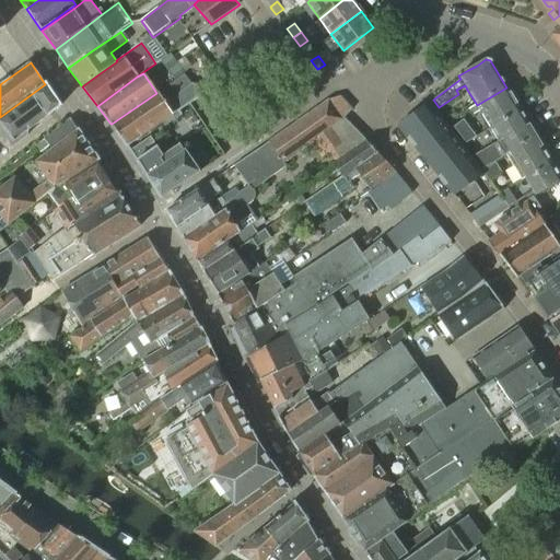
[(26,136),(27,130),(60,106),(46,84),(45,84),(0,117),(0,139),(7,140),(12,147),(26,136)]
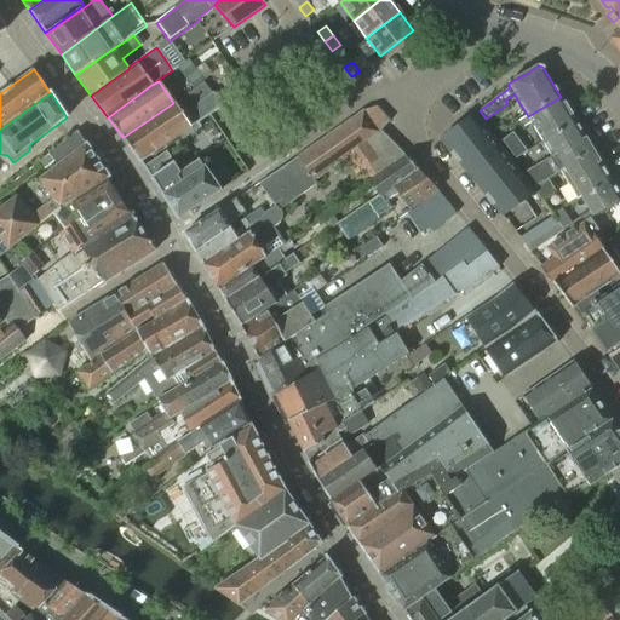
[(173,103),(124,137),(139,160),(178,135),(182,139),(200,127),(197,125),(222,107),(213,93),(182,115),(173,103)]
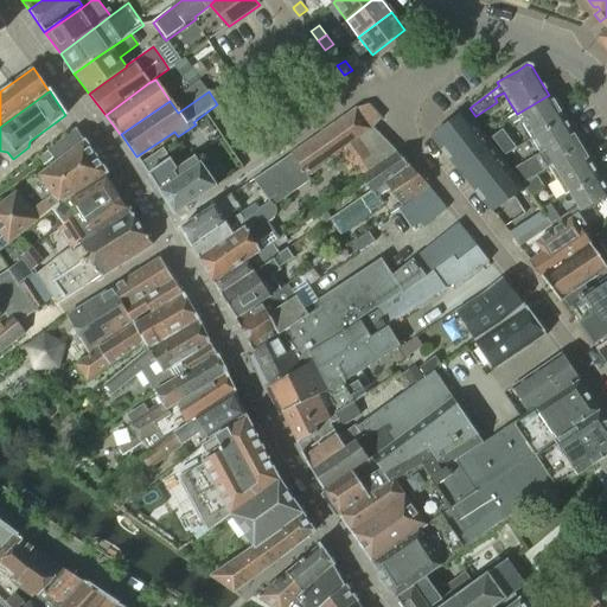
[(517,114),(508,120),(512,126),(521,121),(532,140),(564,120),(549,95),(517,114)]
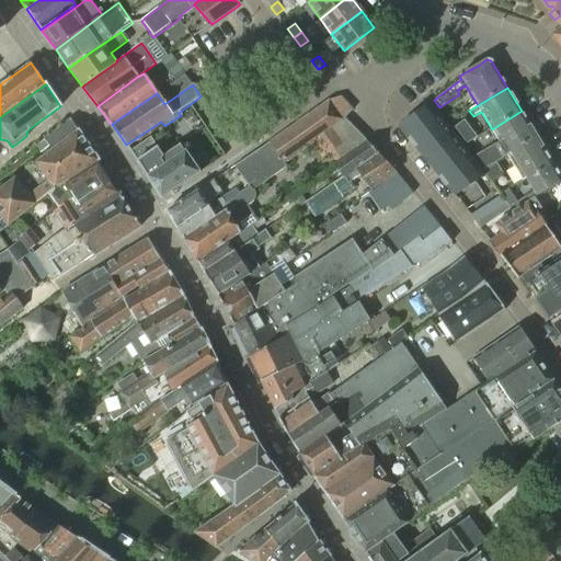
[(282,134),(270,142),(283,161),(311,141),(312,140),(344,118),(352,111),(353,111),(341,96),(331,100),(328,102),(299,122),(282,134)]
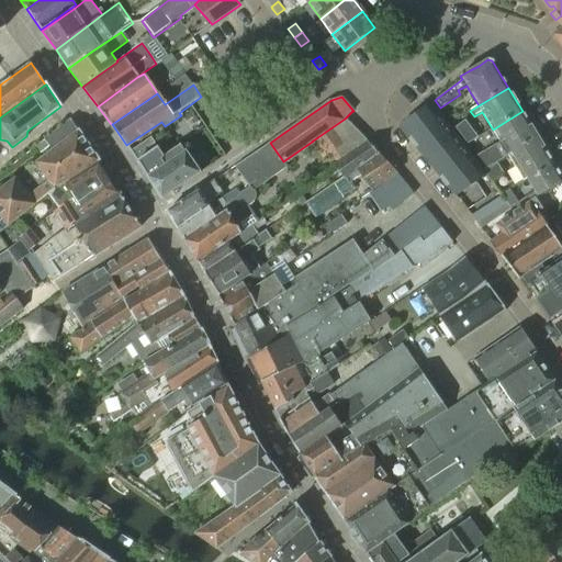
[(456,197),(486,175),(448,124),(430,104),(400,127),(456,197)]
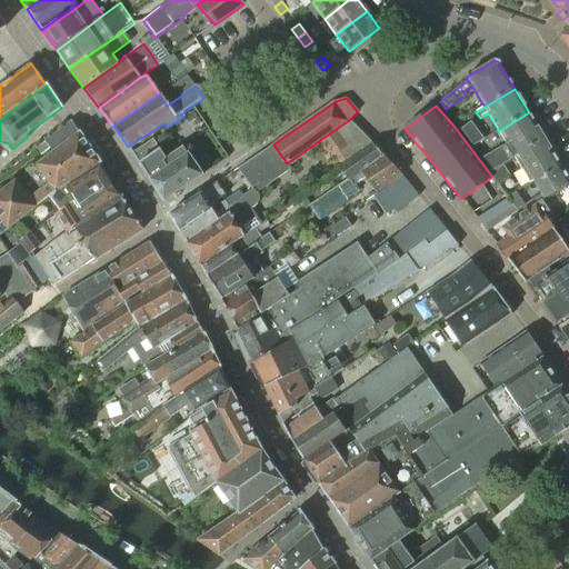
[(507,143),(483,157),(491,171),(502,165),(513,157),(517,156),(516,153),(542,136),(529,112),(499,131),(507,143)]
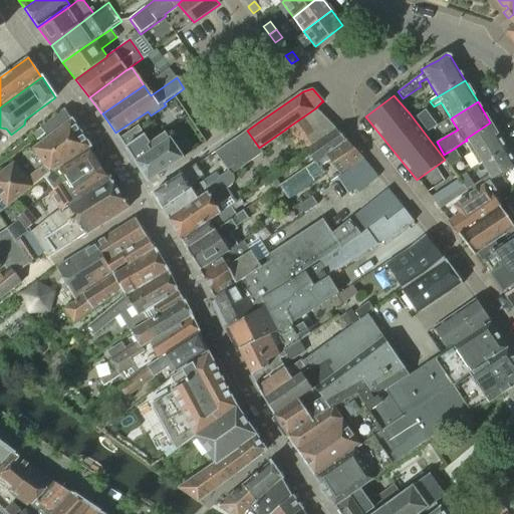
[(286,129),(285,130),(295,145),(306,137),(311,145),(305,150),(306,152),(317,144),(336,130),(317,110),(315,108),(286,129)]
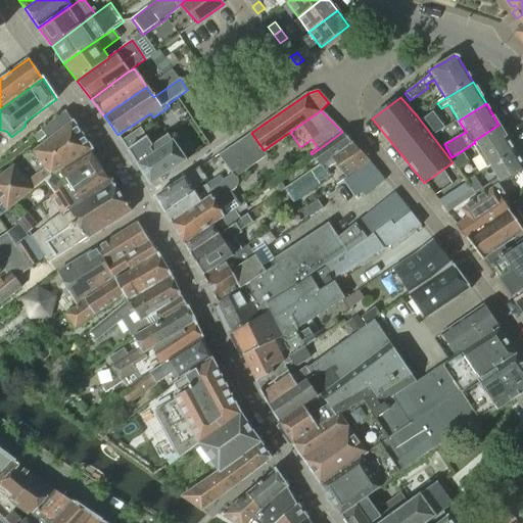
[(0,178),(0,218),(46,182),(55,175),(92,149),(90,146),(74,123),(73,123),(73,122),(64,111),(41,130),(45,136),(49,140),(0,178)]
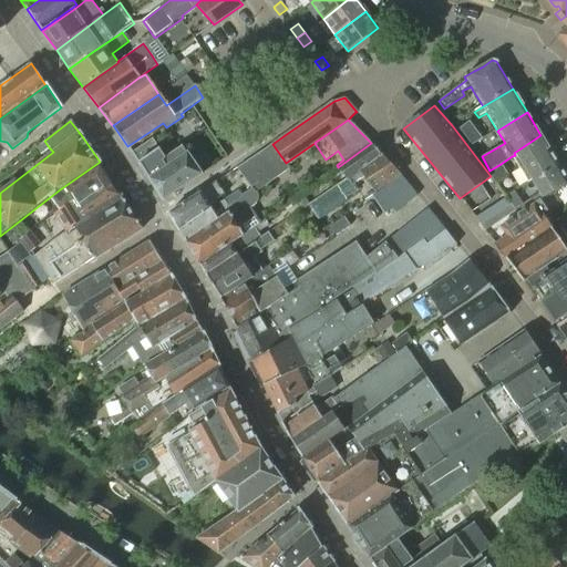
[(482,140),(468,122),(459,130),(471,146),(482,140)]
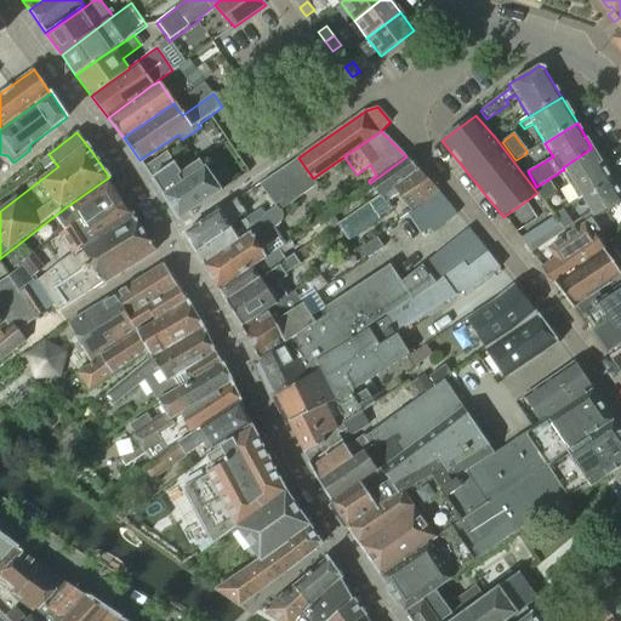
[(564,170),(560,171),(577,200),(581,198),(582,200),(584,199),(613,181),(592,148),(563,167),(564,170)]
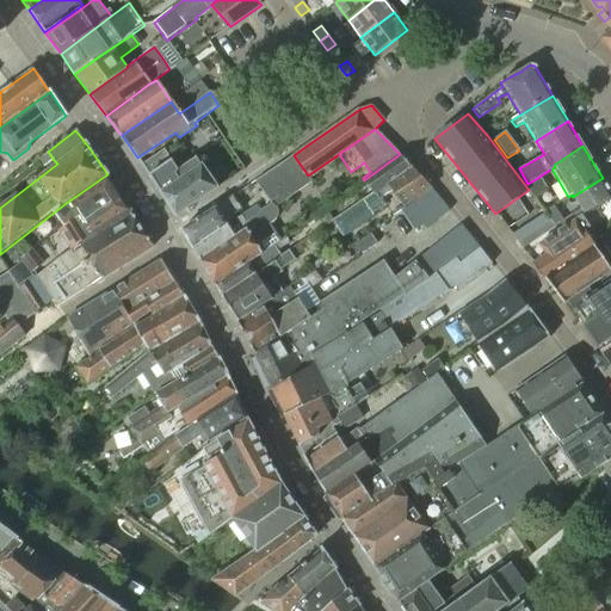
[(176,216),(217,187),(197,156),(178,170),(164,150),(142,165),(176,216)]
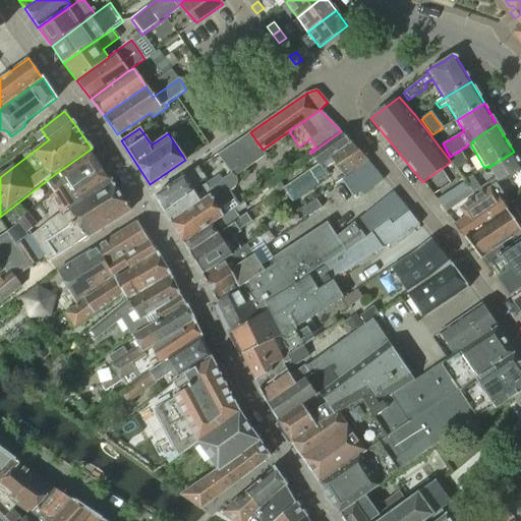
[(41,129),(33,136),(37,142),(45,135),(41,129)]
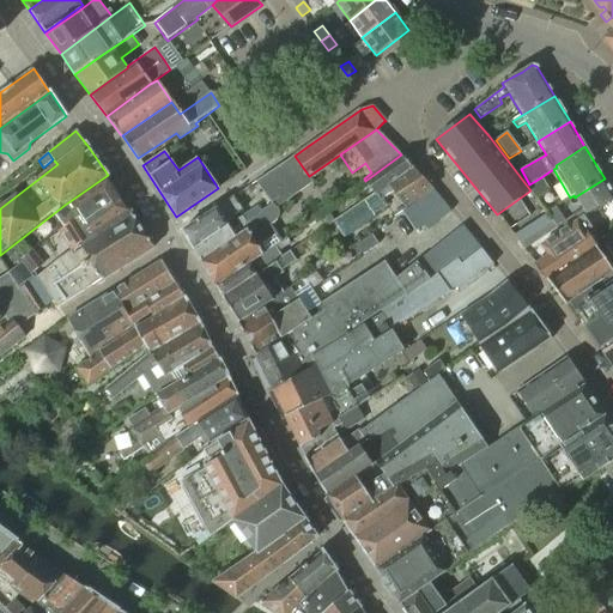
[(378,171),(365,181),(374,193),(387,184),(410,168),(412,167),(405,158),(402,155),(401,155),(378,171)]
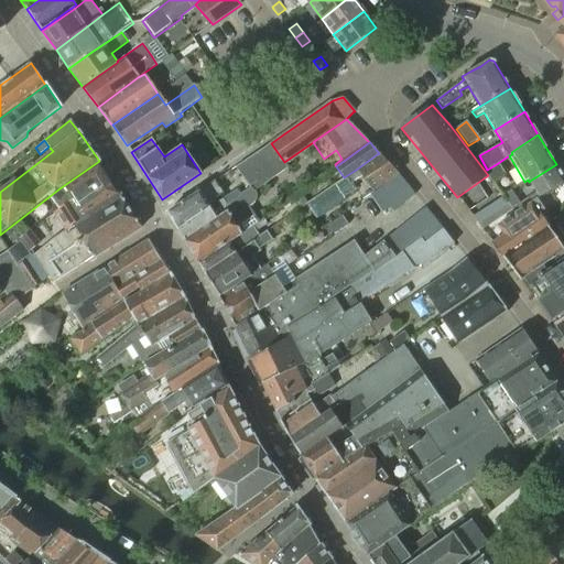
[(271,143),(236,167),(250,187),(253,192),(255,191),(288,167),(284,162),(271,143)]
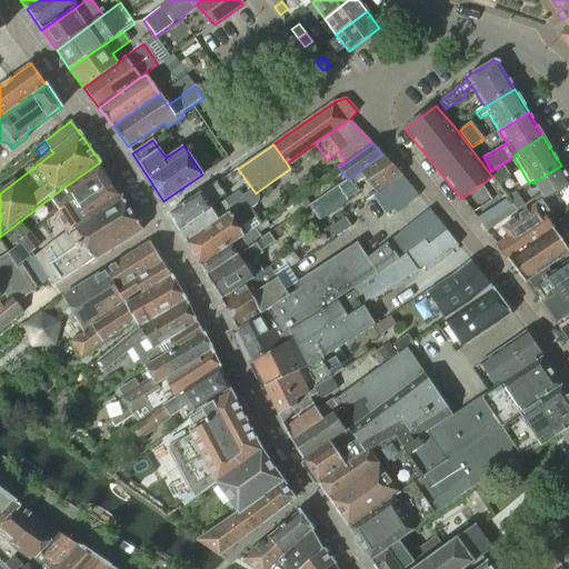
[(400,176),(401,176),(381,157),(360,172),(375,193),(379,190),(400,176)]
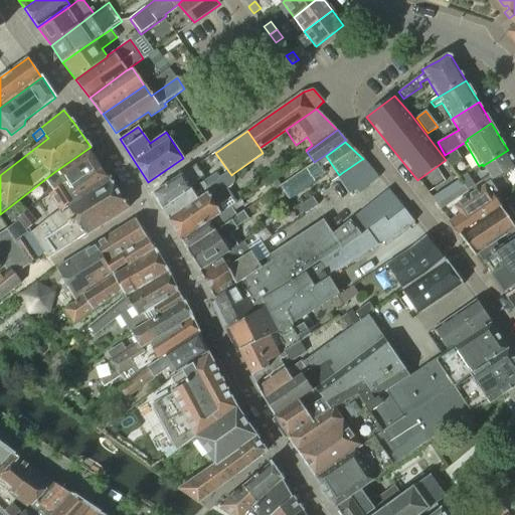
[(54,172),(45,179),(49,187),(53,193),(68,183),(70,187),(95,172),(92,168),(101,163),(91,147),(54,172)]
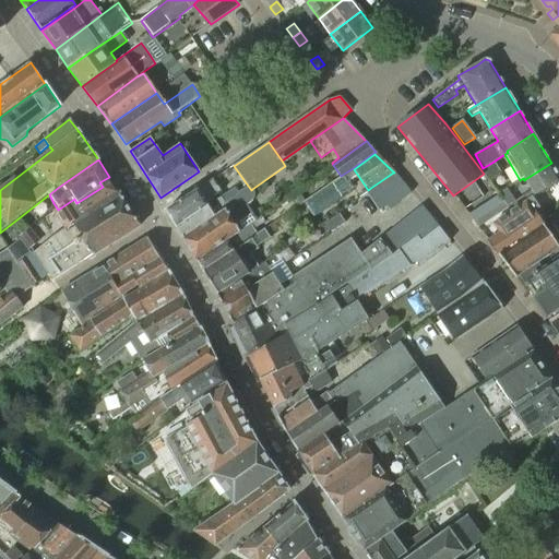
[(483,168),(482,168),(487,178),(487,179),(488,179),(500,173),(494,162),(483,168)]
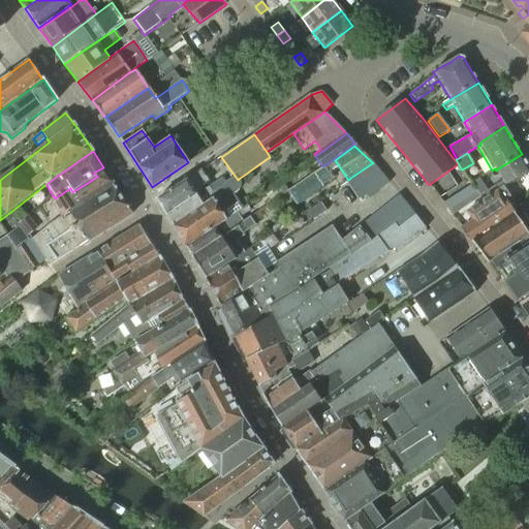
[(497,169),(496,170),(498,174),(499,174),(506,185),(528,170),(528,166),(522,154),(497,169)]
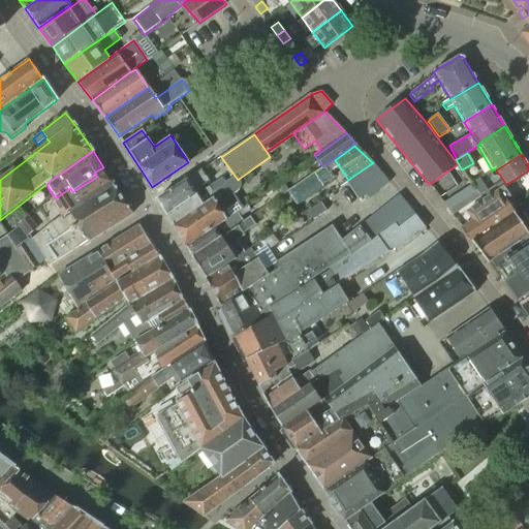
[(372,163),(352,177),(369,198),(389,183),(373,163),(372,163)]
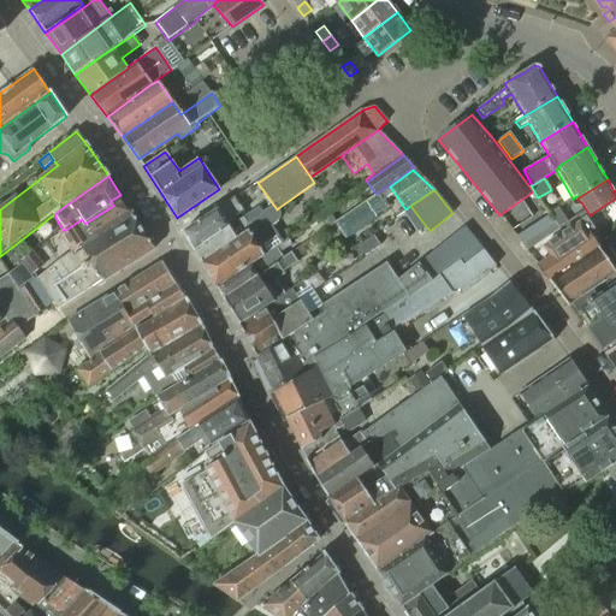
[(64,231),(60,234),(72,253),(90,241),(131,213),(120,195),(110,201),(113,206),(84,224),(82,219),(64,231)]
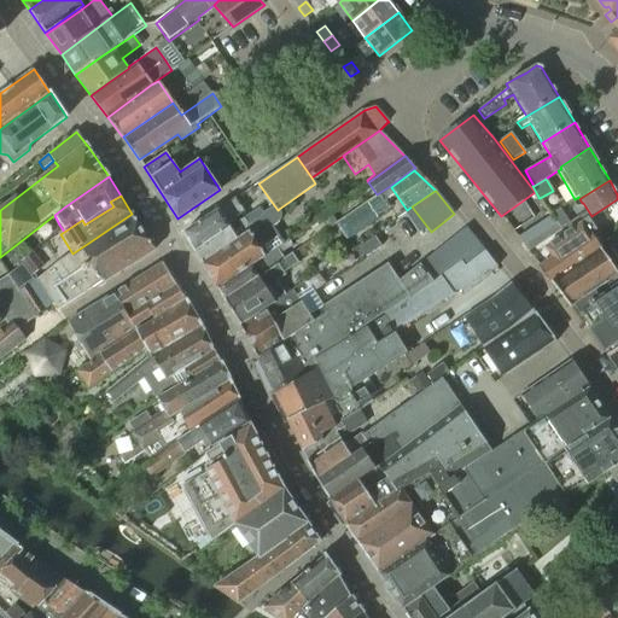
[(235,198),(184,232),(185,234),(194,250),(196,251),(231,227),(228,223),(245,213),(235,199),(235,198)]
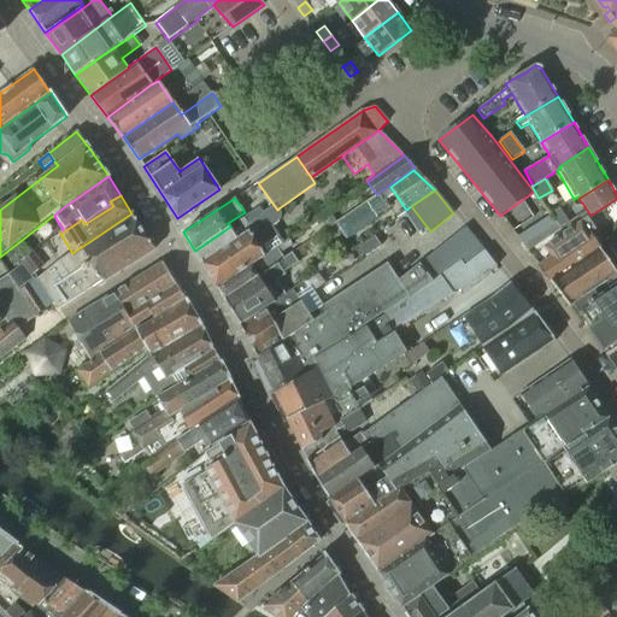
[(250,231),(203,263),(217,288),(264,257),(283,244),(276,234),(272,228),(275,225),(278,222),(280,218),(281,215),(280,212),(280,211),(278,209),(277,210),(274,205),(264,211),(246,223),(245,224),(250,231)]
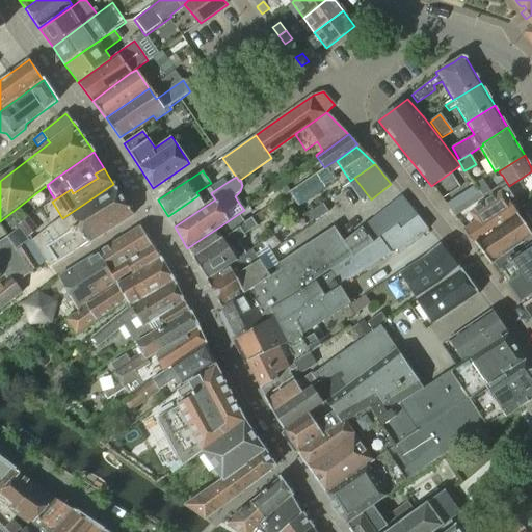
[(51,225),(31,241),(49,268),(72,254),(90,243),(133,215),(113,184),(78,208),(62,218),(51,225)]
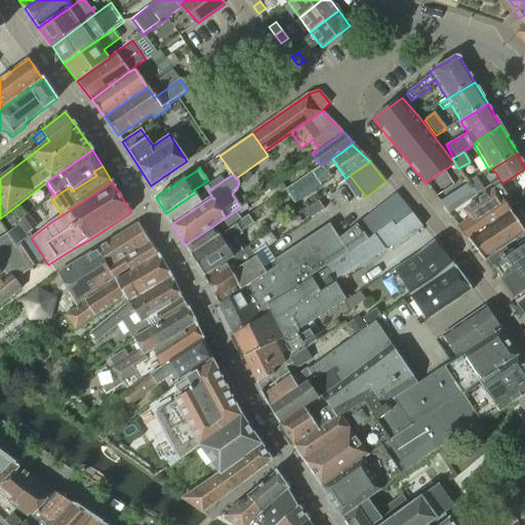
[(440,201),(445,208),(473,190),(468,184),(440,201)]
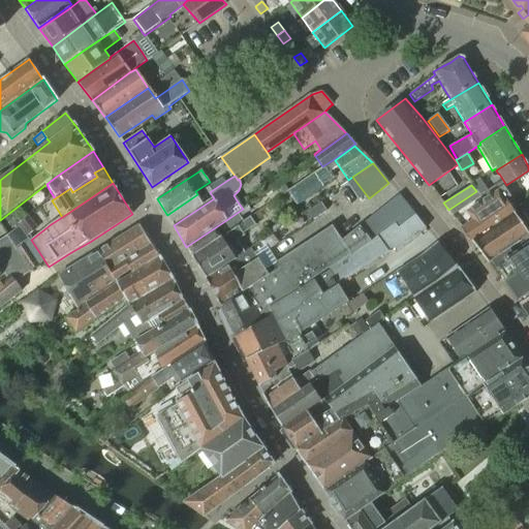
[(197,194),(167,215),(174,224),(174,225),(214,198),(210,192),(211,191),(209,187),(197,194)]
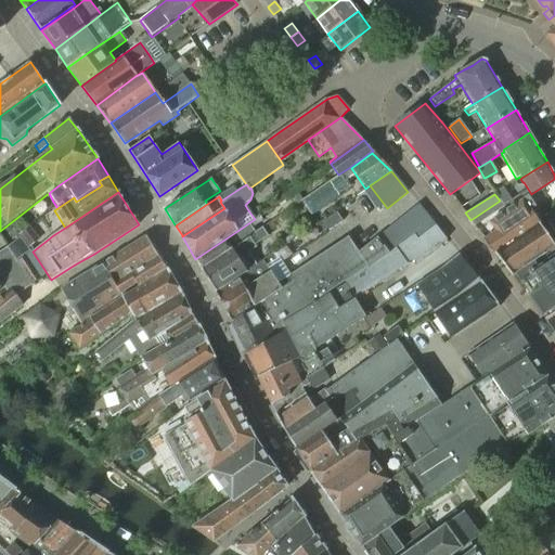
[(495,254),(539,223),(530,210),(534,207),(528,197),(491,222),(497,230),(485,240),(495,254)]
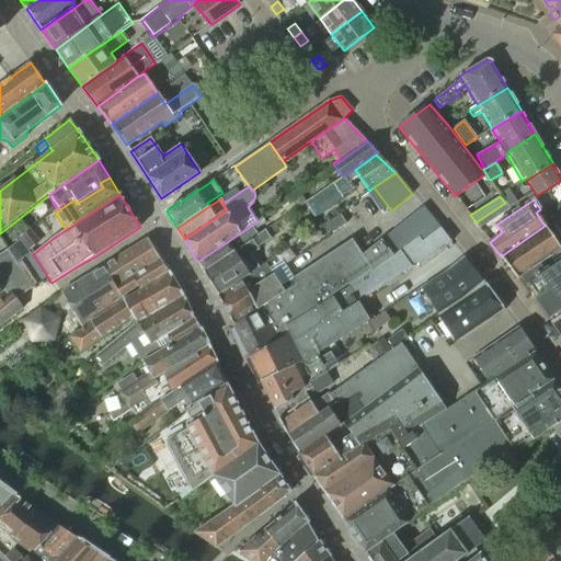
[(283,294),(235,324),(250,357),(286,333),(284,328),(330,297),(381,263),(401,251),(405,248),(411,243),(416,248),(439,228),(422,206),(361,256),(350,241),(290,279),(295,286),(283,294)]
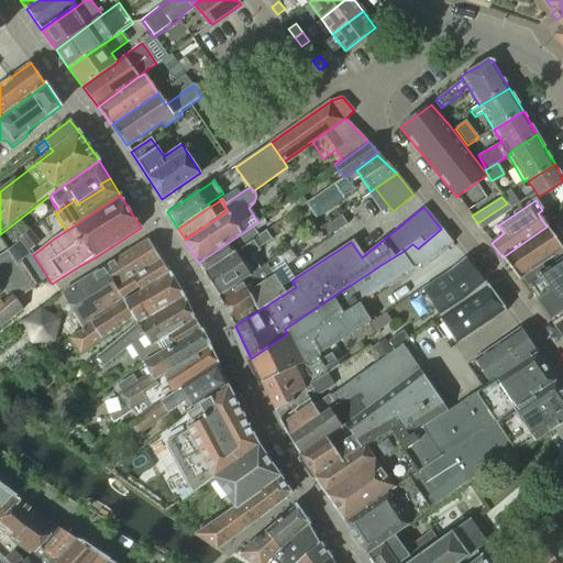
[(241,234),(198,263),(199,263),(205,274),(205,275),(242,247),(258,236),(260,235),(256,230),(268,222),(265,218),(258,222),(241,234)]
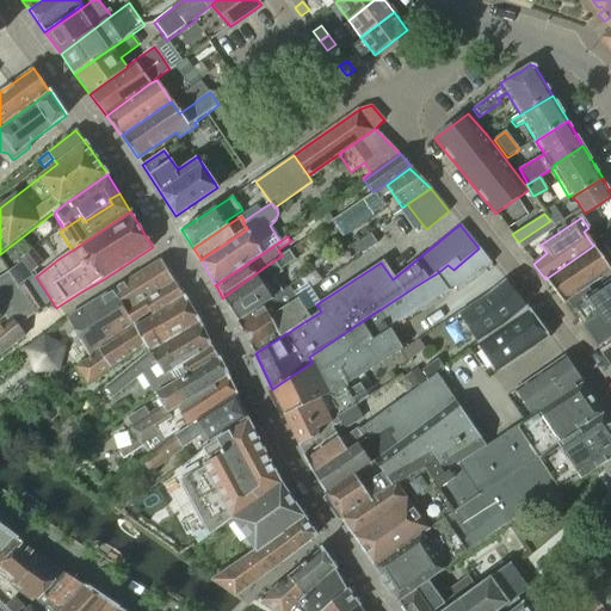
[(590,287),(610,271),(593,246),(545,279),(565,303),(567,302),(590,287)]
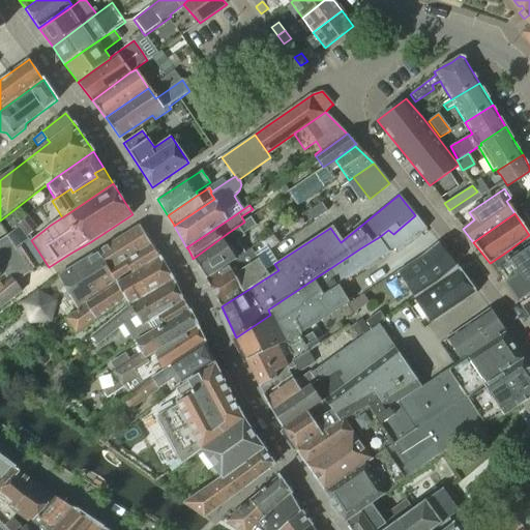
[(37,229),(28,215),(18,224),(27,236),(37,229)]
